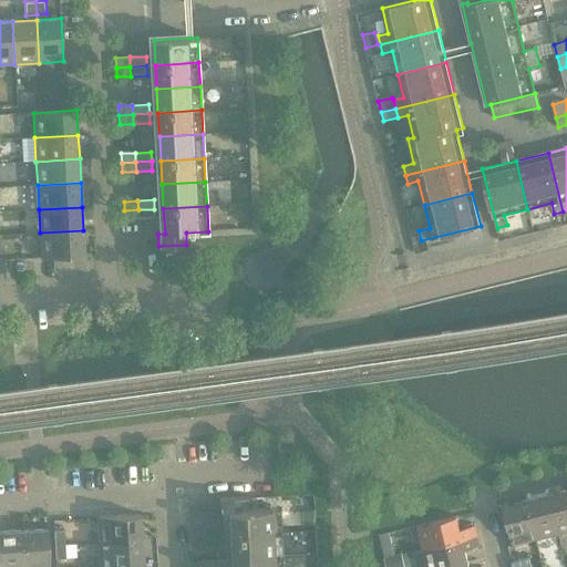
[(138,209),(124,210),(125,220),(138,219),(138,209)]
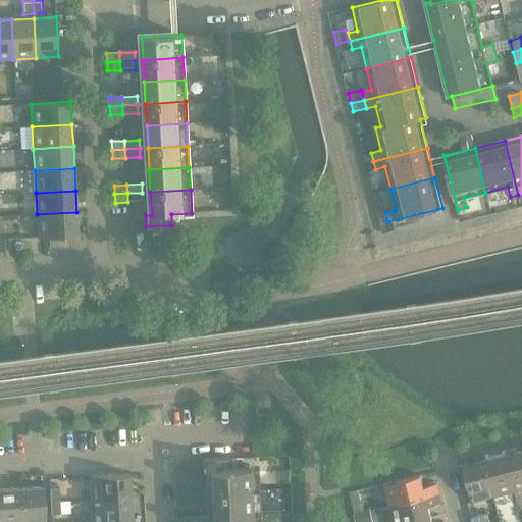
[(142,193),(127,193),(127,202),(143,201),(142,193)]
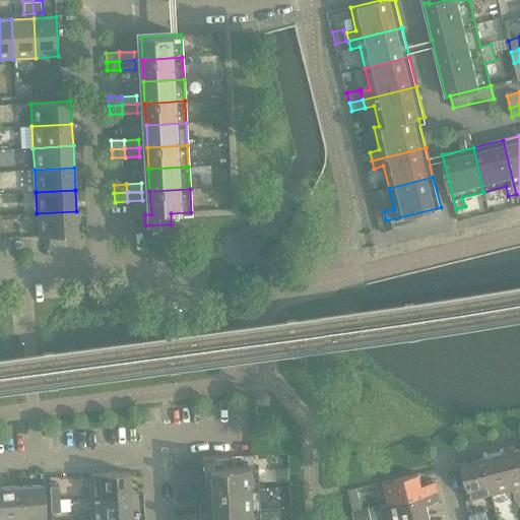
[(76,211),(37,213),(38,237),(78,235),(76,211)]
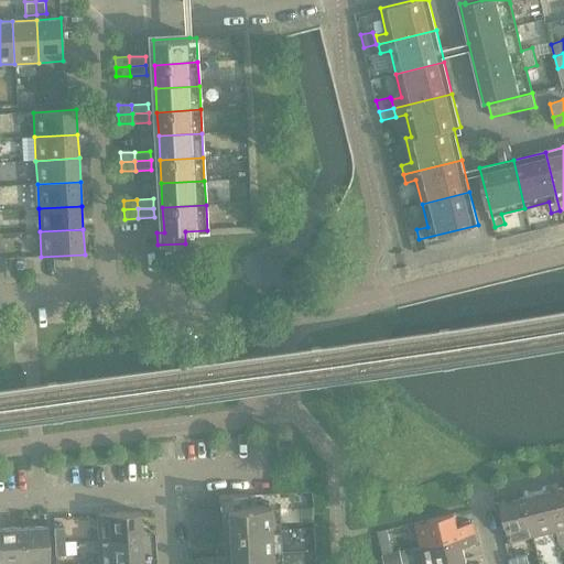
[(563,486),(545,491),(555,531),(563,528),(563,486)]
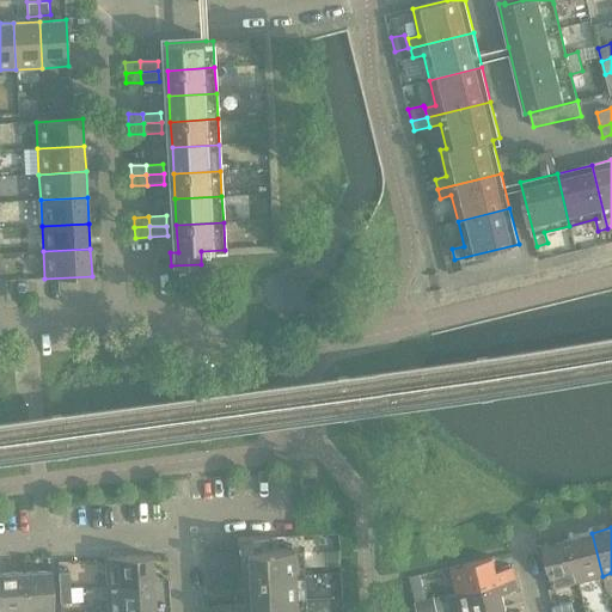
[(592,533),(568,539),(579,582),(603,576),(592,533)]
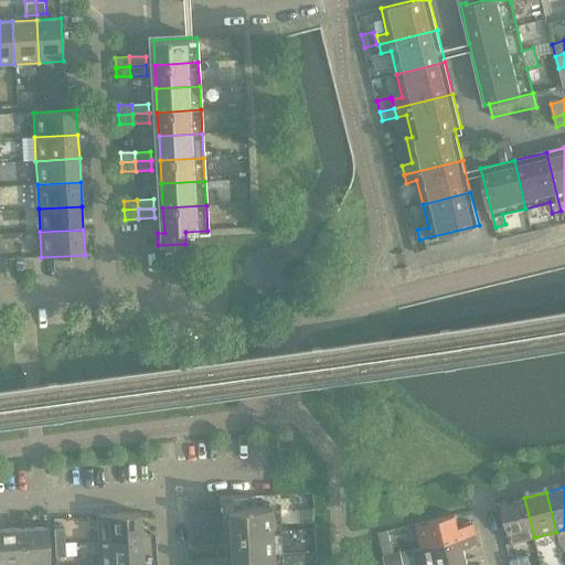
[(247,496),(220,497),(220,509),(227,509),(228,534),(272,531),(270,507),(248,508),(247,496)]
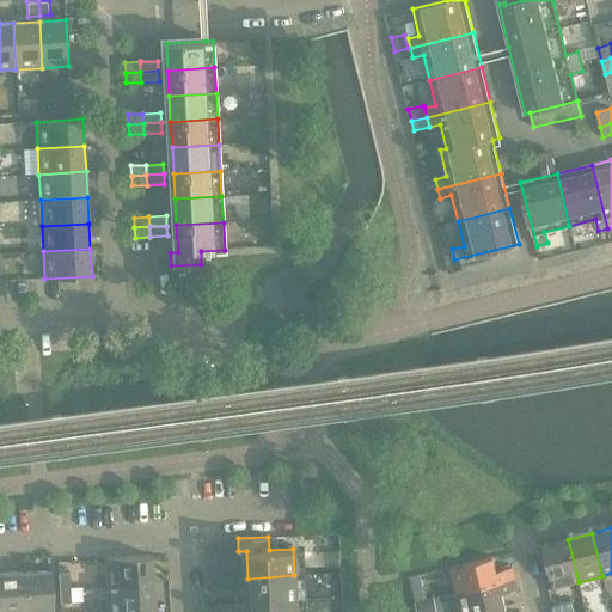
[(568,539),(544,545),(554,588),(579,582),(568,539)]
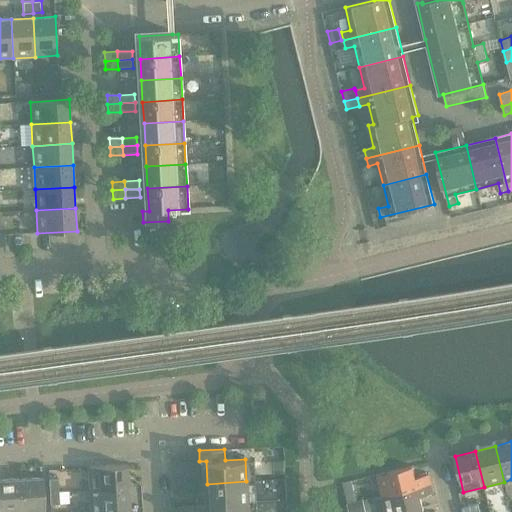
[(283,461),(274,461),(275,474),(284,473),(283,461)]
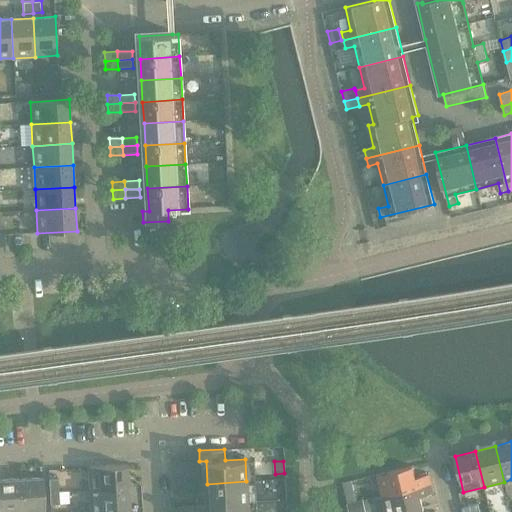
[(88,467),(90,490),(129,487),(128,465),(88,467)]
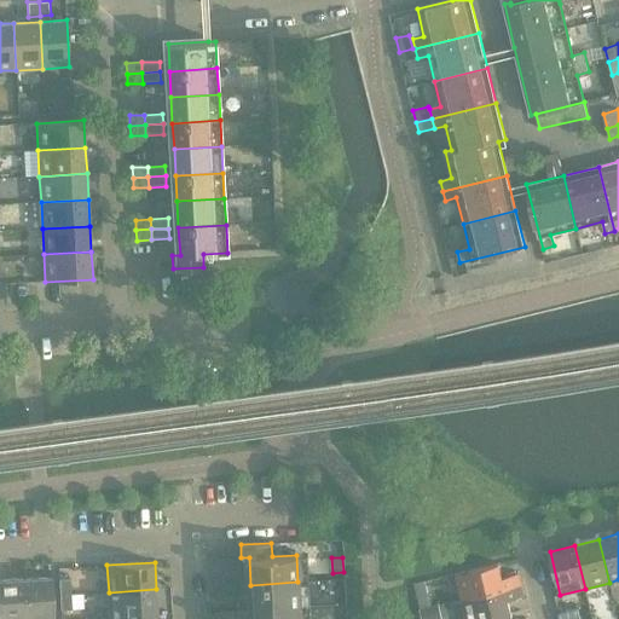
[(456,574),(462,600),(521,585),(519,573),(503,578),(499,563),(456,574)]
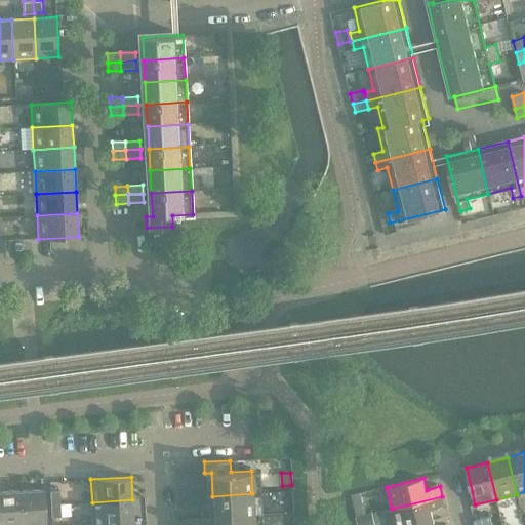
[(203,487),(190,488),(190,497),(204,496),(203,487)]
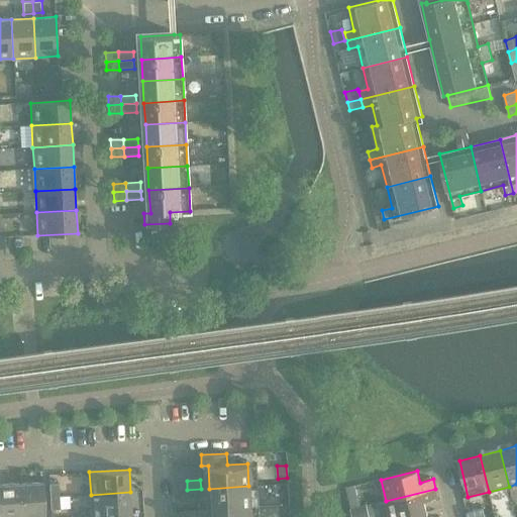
[(173,482),(174,491),(187,490),(187,481),(173,482)]
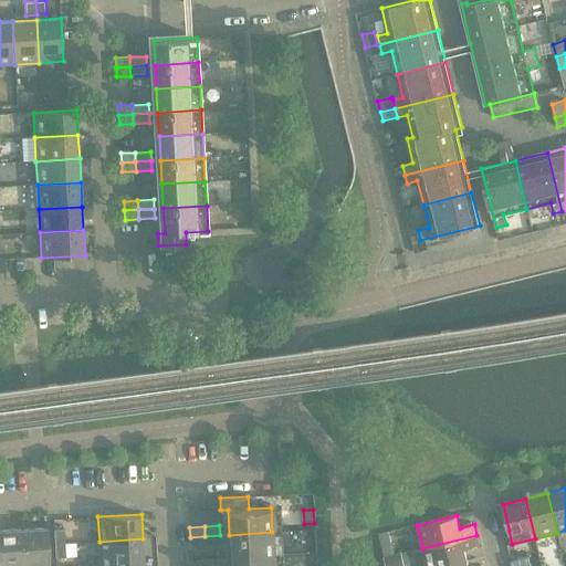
[(50,565),(48,528),(23,530),(24,565),(50,565)]
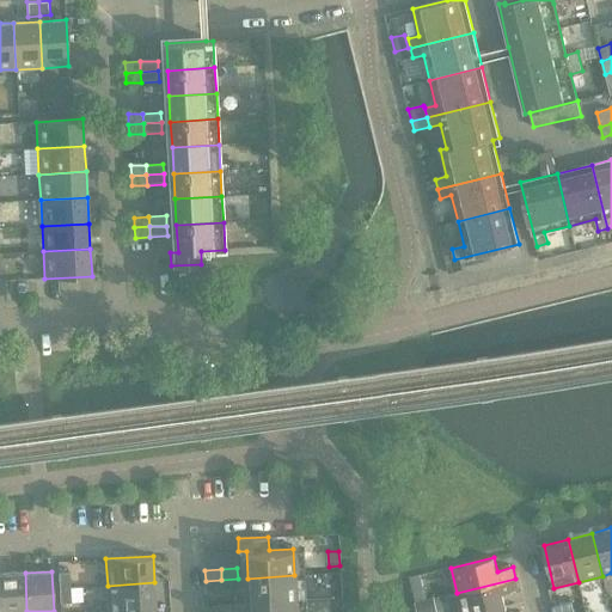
[(26,611),(25,573),(0,574),(0,587),(1,611),(26,611)]
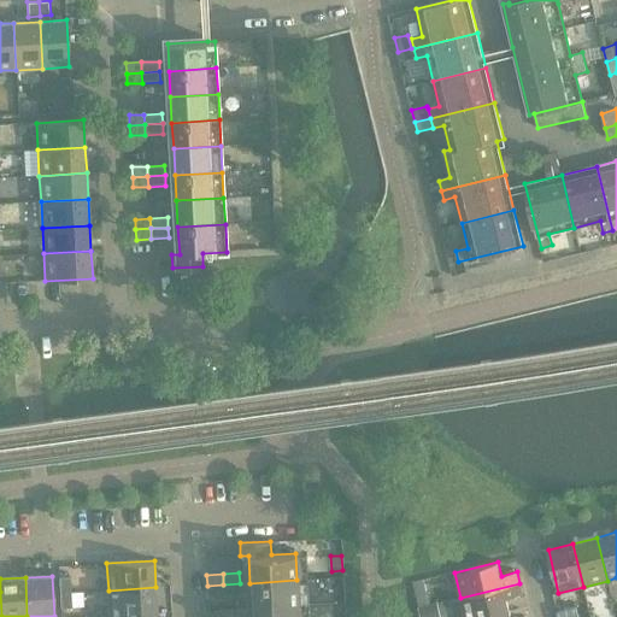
[(59,577),(60,593),(71,592),(70,577),(59,577)]
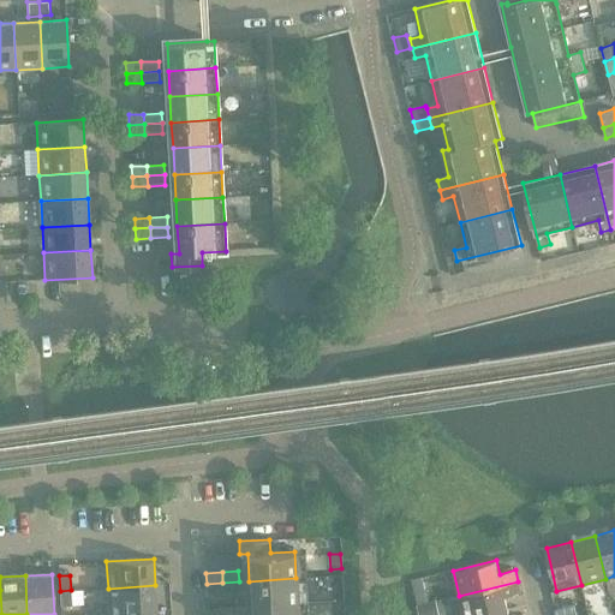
[(296,578),(249,581),(250,607),(297,604),(296,578)]
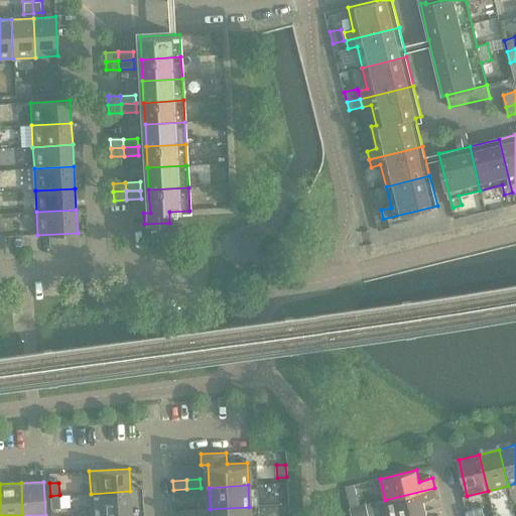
[(355,485),(345,487),(348,498),(358,496),(355,485)]
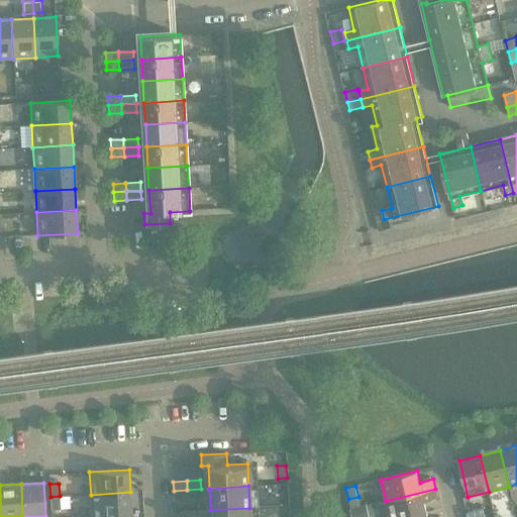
[(201,489),(187,490),(188,498),(201,498),(201,489)]
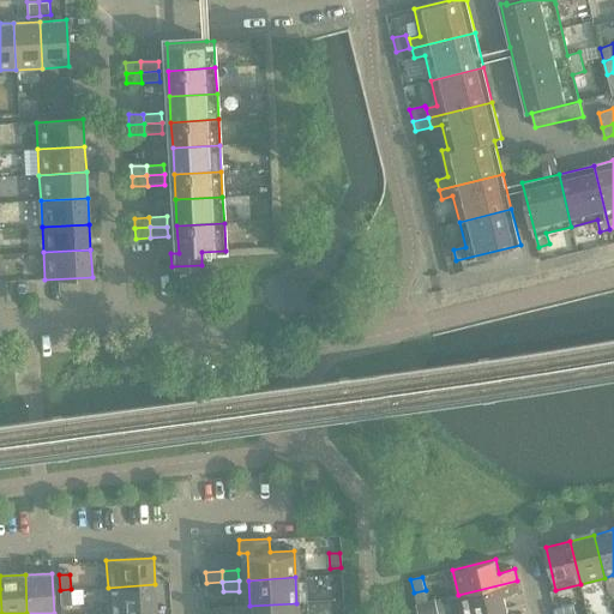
[(517,581),(458,595),(463,613),(481,613),(507,608),(504,595),(519,591),(517,581)]
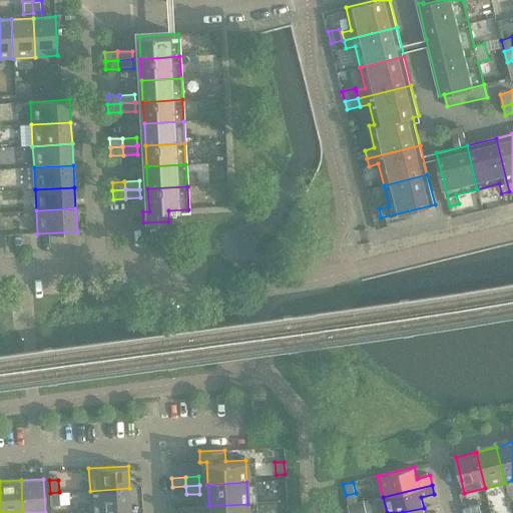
[(185,486),(172,487),(172,495),(186,494),(185,486)]
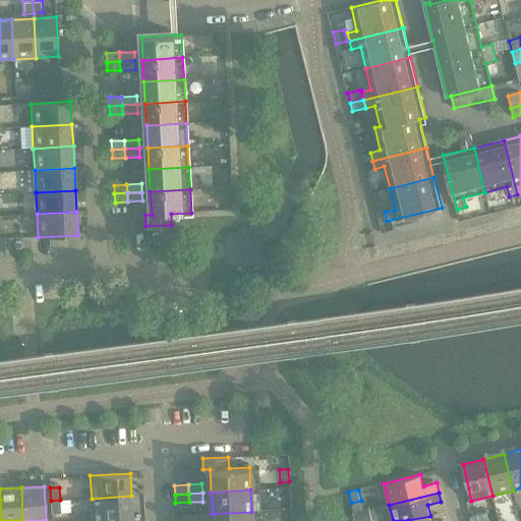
[(131,496),(92,499),(93,520),(132,518),(131,496)]
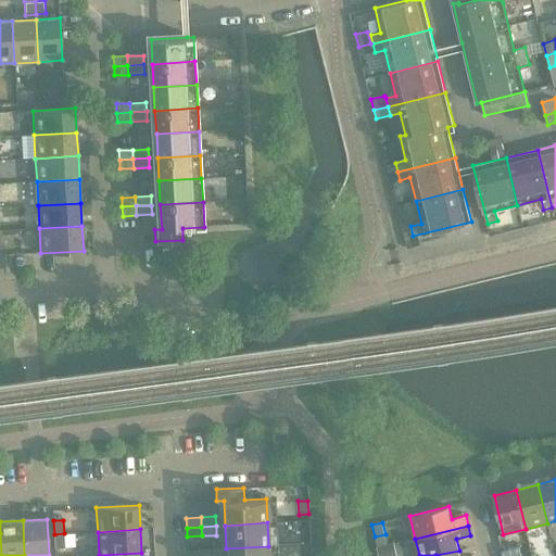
[(64,533),(54,534),(55,547),(65,547),(64,533)]
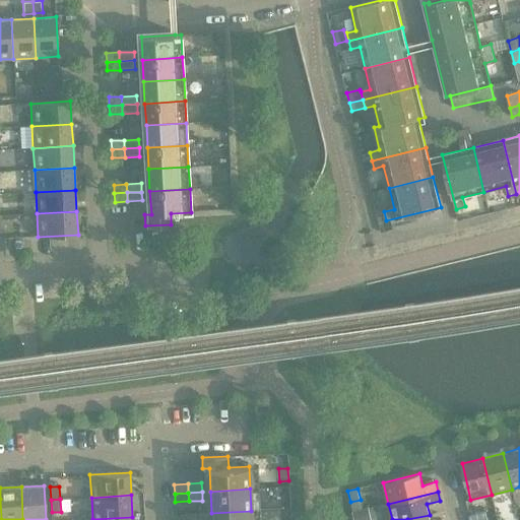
[(363,510),(353,512),(354,519),(367,519),(365,509),(363,510)]
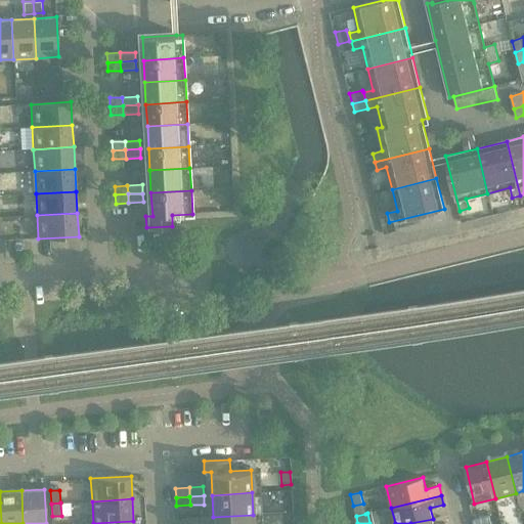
[(254,523),(253,515),(213,517),(213,523),(254,523)]
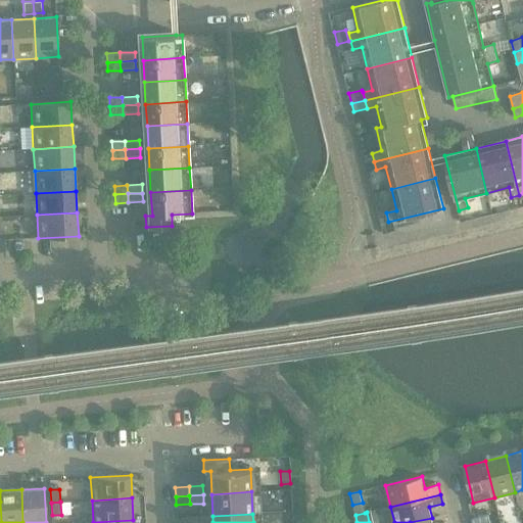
[(490,522),(488,514),(472,518),(473,522),(490,522)]
